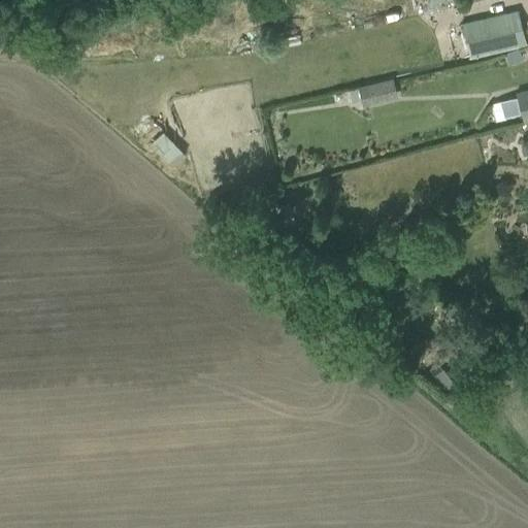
[(518,10),(466,23),(473,58),(526,46),(518,10)]
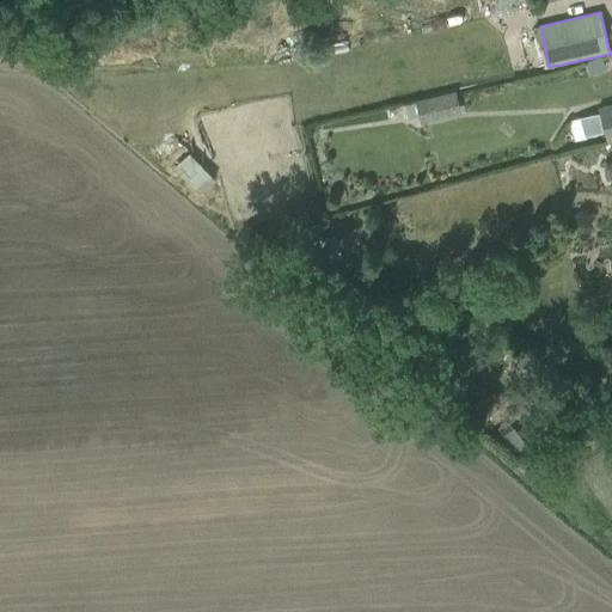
[(420,122),(458,112),(453,91),(414,99),(415,102),(403,104),(407,118),(418,116),(420,122)]
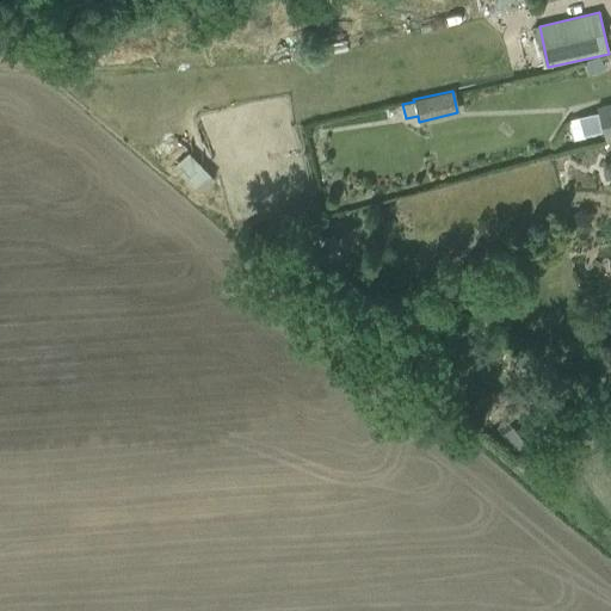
[(610,141),(610,109),(597,112),(603,133),(605,143),(610,141)]
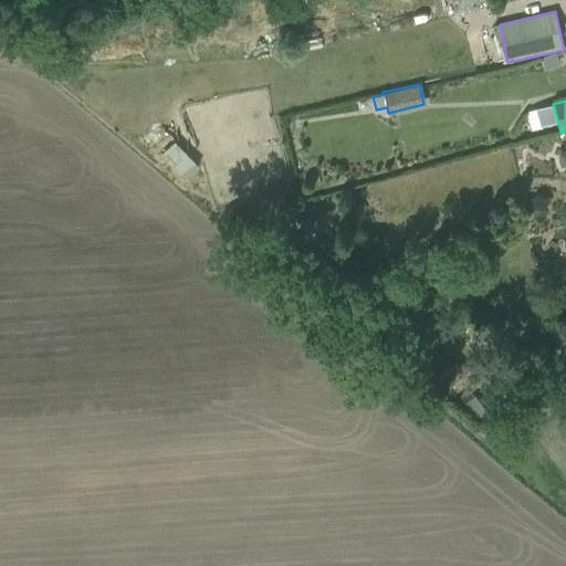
[(536,109),(526,112),(531,129),(541,127),(536,109)]
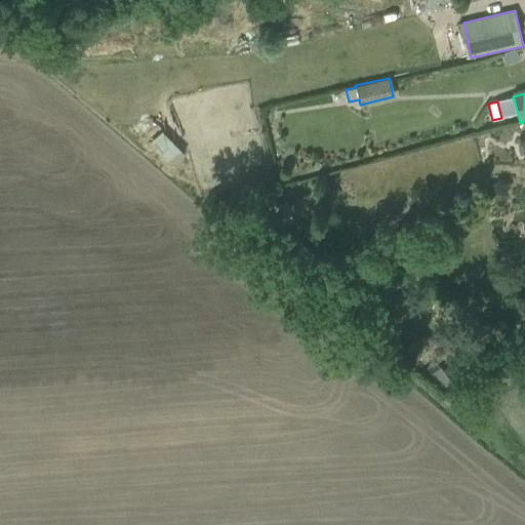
[(166,127),(152,142),(173,164),(189,151),(166,127)]
